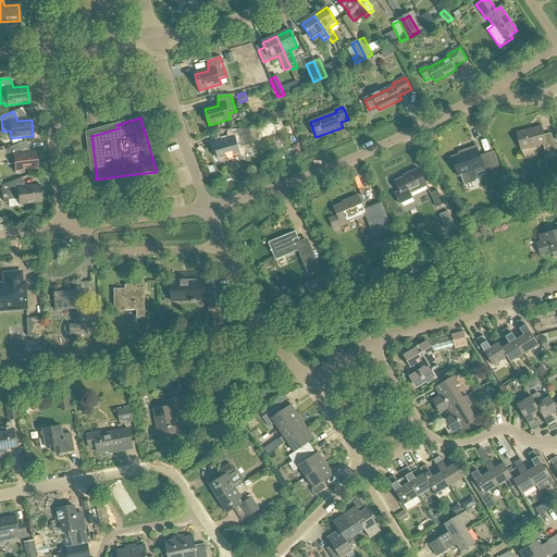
[(273,125),(260,128),(263,137),(275,134),(273,125)]
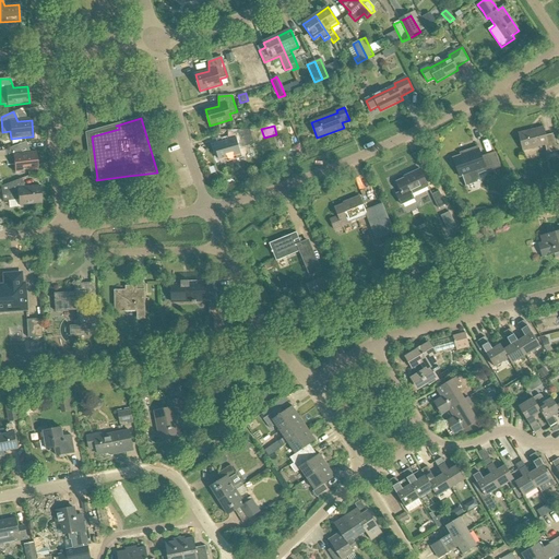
[(558,158),(558,157),(557,151),(554,134),(546,137),(544,128),(519,134),(523,151),(545,145),(549,161),(558,158)]
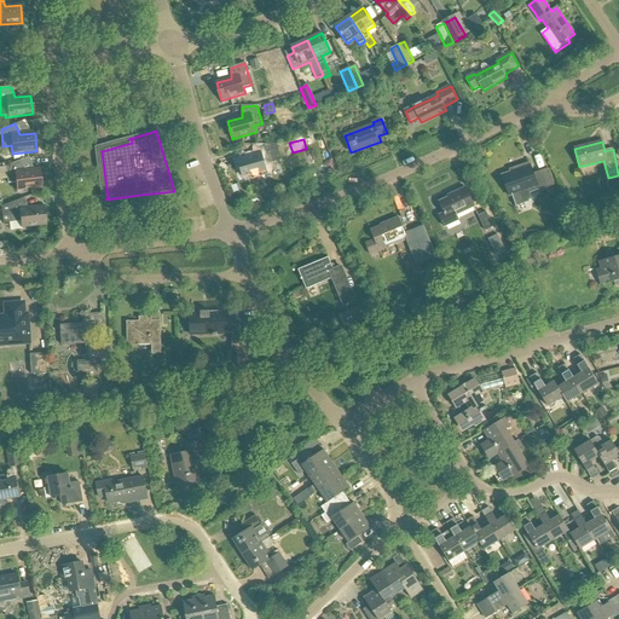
[(282,160),(277,144),(253,145),(253,156),(238,161),(243,178),(267,171),(265,165),(282,160)]
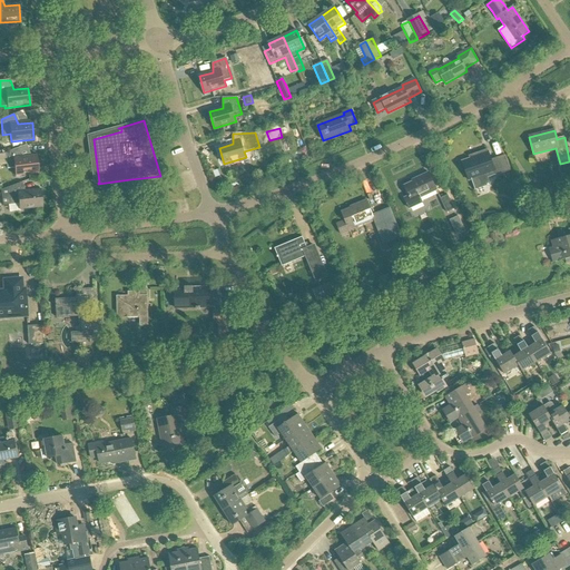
[(21,158),(18,148),(5,153),(7,169),(15,168),(15,176),(38,173),(36,156),(21,158)]
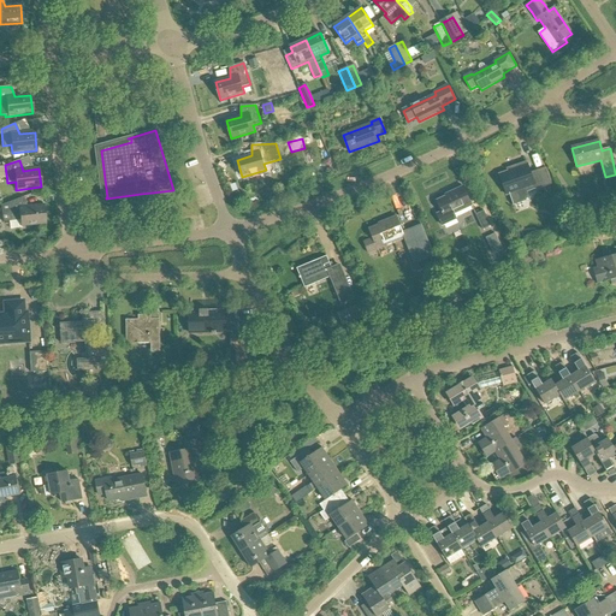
[(505,193),(508,193),(514,206),(526,201),(528,196),(525,187),(533,183),(535,190),(551,185),(545,167),(531,173),(527,163),(513,167),(514,170),(499,175),(505,193)]
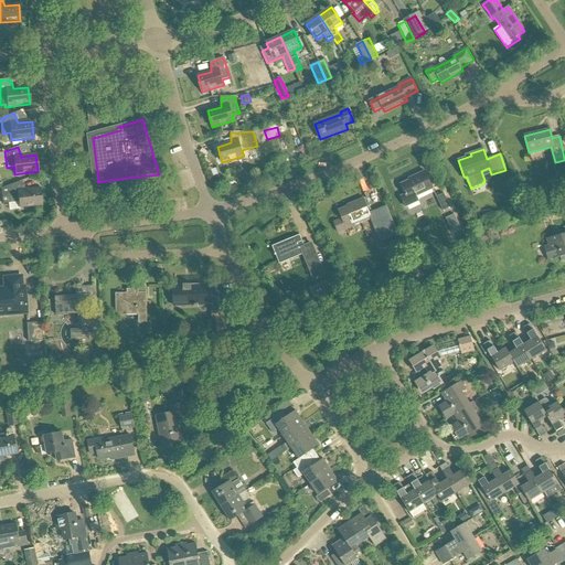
[(418,202),(416,198),(433,189),(425,171),(414,177),(414,178),(401,184),(405,194),(400,196),(405,208),(418,202)]
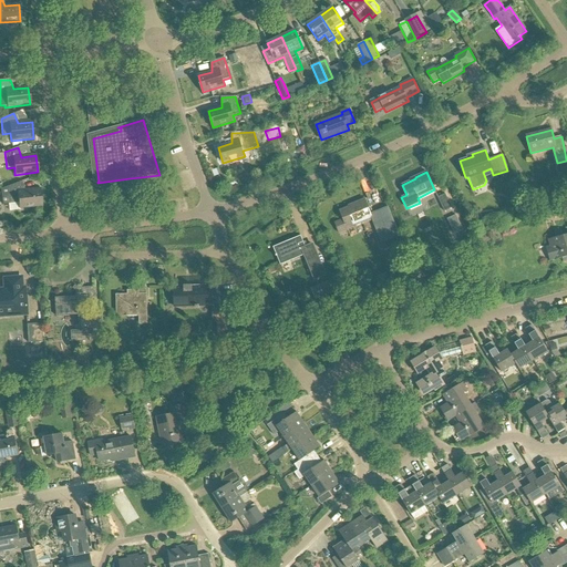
[(26,192),(21,182),(1,189),(2,205),(9,204),(10,210),(20,209),(20,208),(41,206),(40,189),(26,192)]
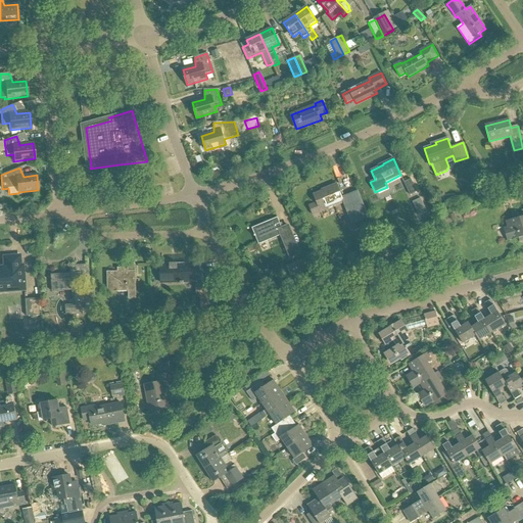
[(411,179),(405,182),(411,195),(417,192),(411,179)]
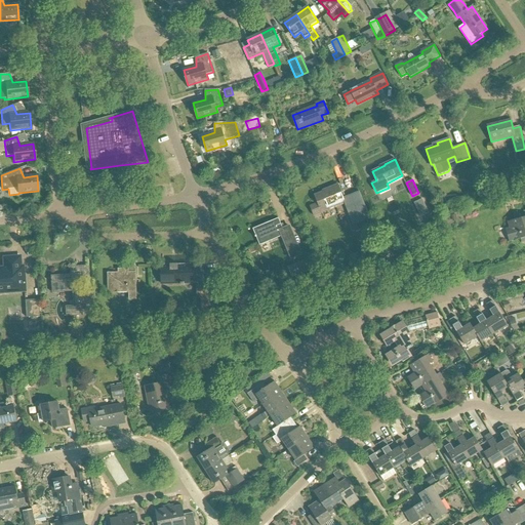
[(345,201),(338,185),(327,189),(328,191),(315,196),(318,204),(311,206),(315,216),(322,213),(321,210),(345,201)]
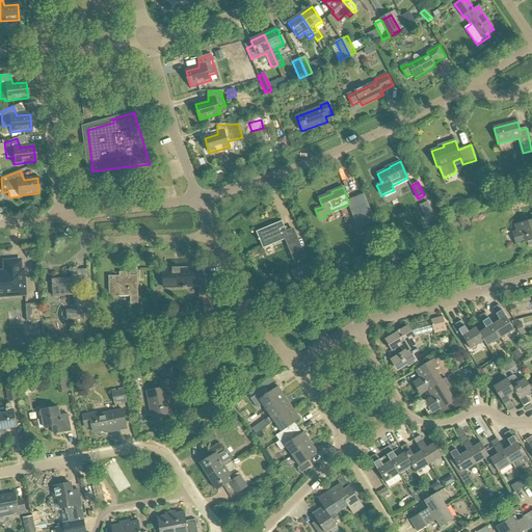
[(490,201),(495,193),(485,188),(481,195),(490,201)]
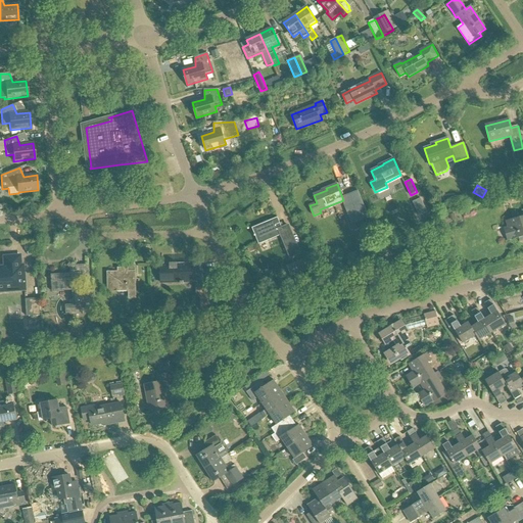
[(369,218),(367,214),(360,197),(358,191),(342,197),(343,200),(342,201),(343,202),(350,221),(351,225),(369,218)]
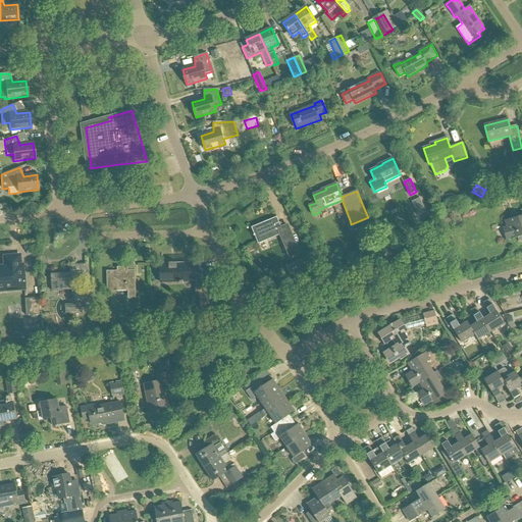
[(521,215),(506,221),(507,226),(503,227),(507,241),(519,237),(520,240),(521,239),(521,215)]
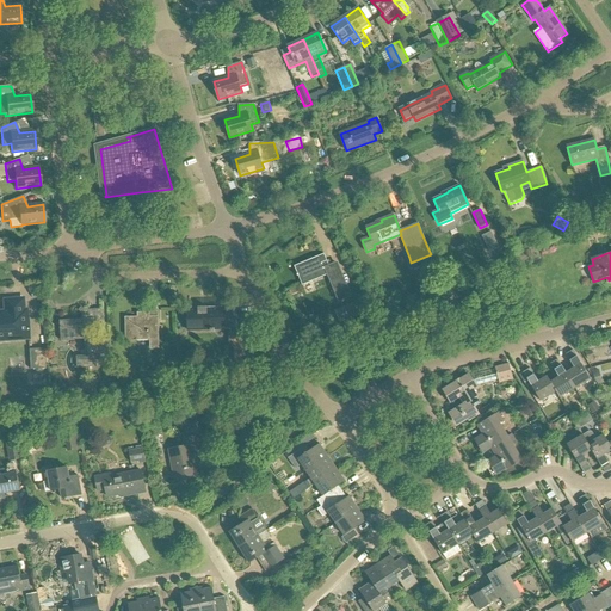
[(306,263),(295,267),(302,284),(306,282),(310,279),(312,282),(328,275),(339,301),(350,296),(349,291),(344,279),(337,264),(329,267),(325,254),(306,263)]
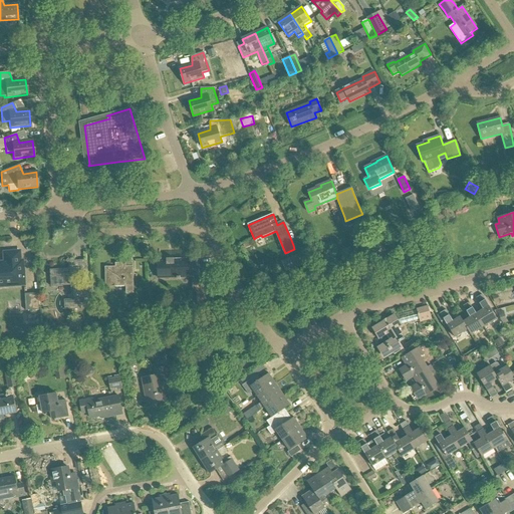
[(36,238),(25,239),(25,250),(36,250),(36,238)]
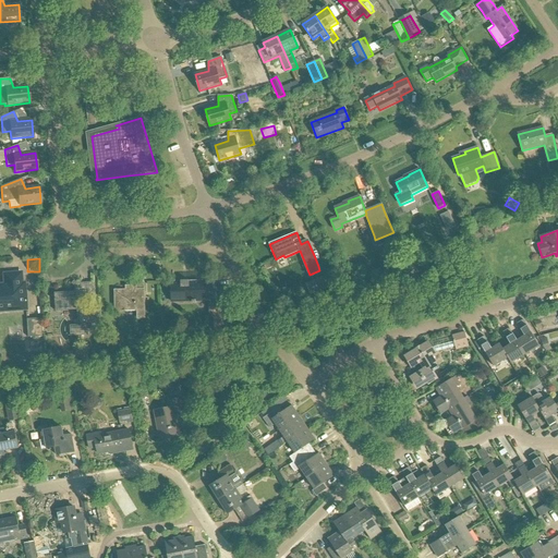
[(13,273),(13,275),(10,275),(11,286),(0,286),(0,305),(8,305),(8,311),(26,308),(26,303),(27,303),(26,301),(26,298),(23,298),(22,274),(19,275),(19,273),(13,273)]
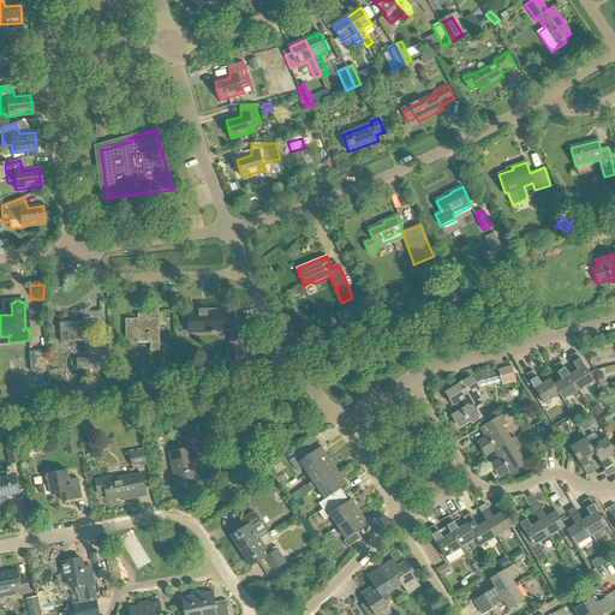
[(363,304),(346,310),(351,322),(368,316),(363,304)]
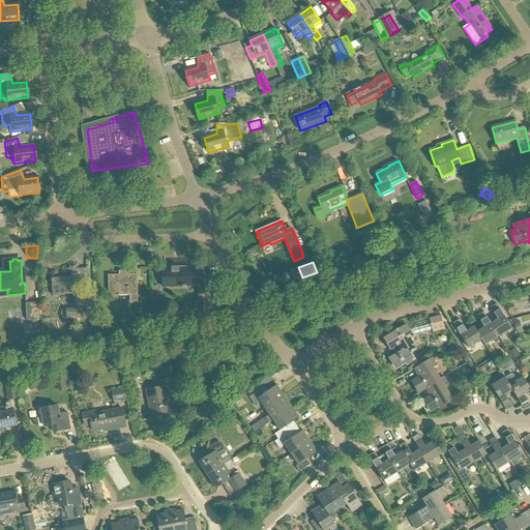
[(206,283),(205,273),(194,273),(194,267),(179,267),(179,266),(172,266),(172,267),(163,268),(164,286),(182,286),(182,287),(185,287),(185,286),(195,286),(195,284),(199,283),(199,301),(203,301),(203,314),(214,314),(214,300),(210,300),(210,283),(206,283)]
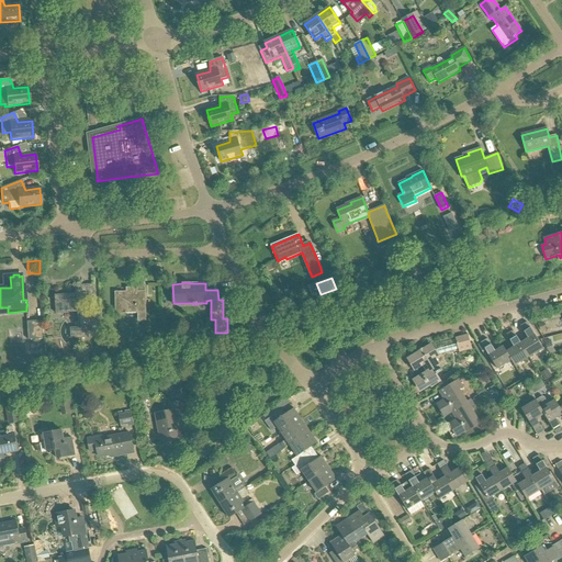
[(56,314),(57,314),(78,312),(79,327),(71,328),(71,339),(90,338),(90,334),(103,334),(102,313),(88,314),(87,299),(93,298),(93,284),(76,285),(76,294),(55,295),(56,314)]
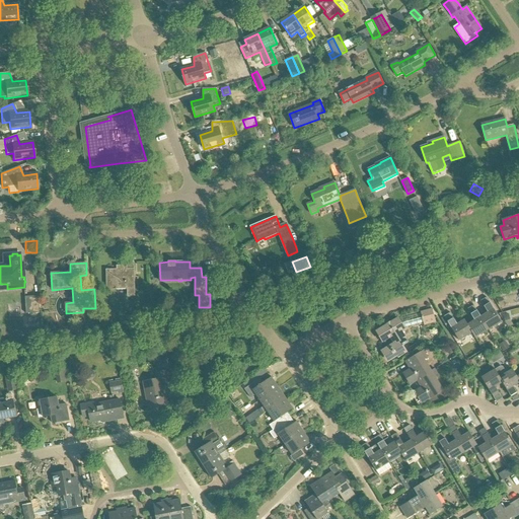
[(128,297),(135,297),(135,269),(134,269),(134,264),(127,264),(127,266),(117,266),(117,270),(106,270),(106,290),(128,289),(128,297)]
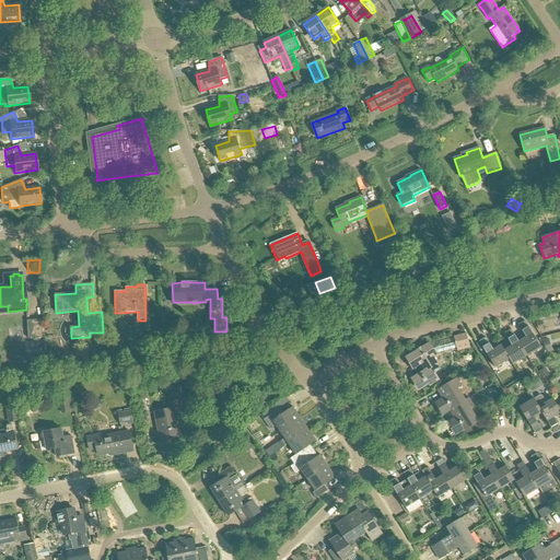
[(27,321),(28,339),(43,338),(42,319),(27,321)]
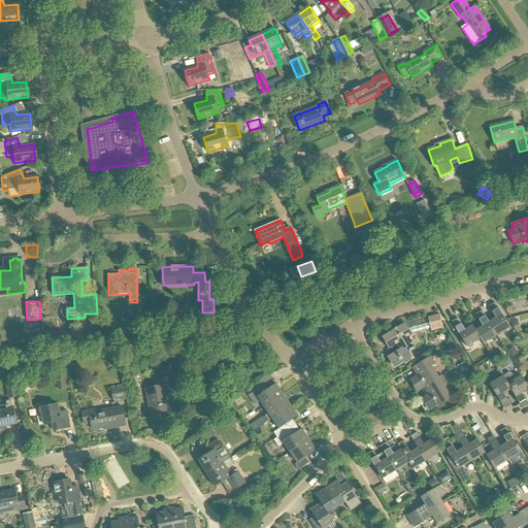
[(496,319),(489,323),(497,335),(510,327),(495,302),(489,306),(496,319)]
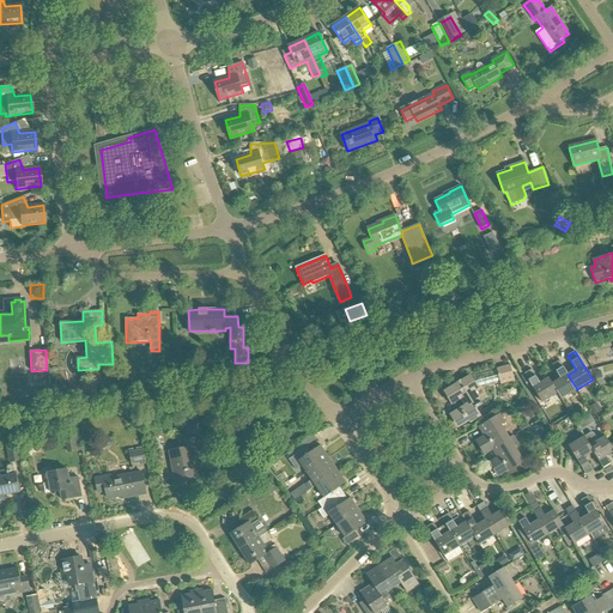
[(560,378),(552,384),(558,393),(562,399),(577,389),(568,375),(559,360),(552,365),(560,378)]
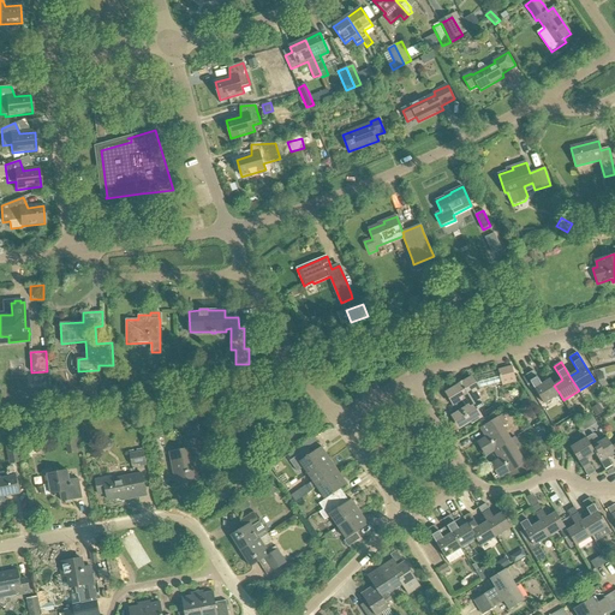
[(471,377),(471,378),(447,393),(453,402),(461,396),(469,407),(453,417),(459,427),(459,425),(460,428),(471,422),(472,424),(483,418),(478,410),(484,406),(476,392),(478,389),(479,390),(481,389),(481,388),(502,382),(502,386),(517,382),(512,366),(499,370),(499,371),(477,377),(477,376),(471,377)]
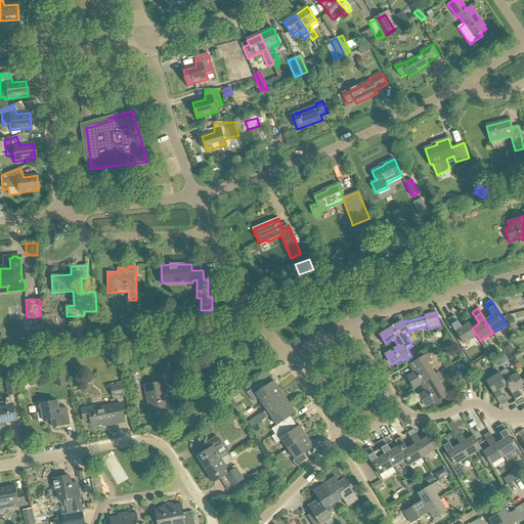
[(472,329),(470,323),(462,328),(454,316),(448,319),(452,325),(456,332),(464,344),(477,336),(472,329)]
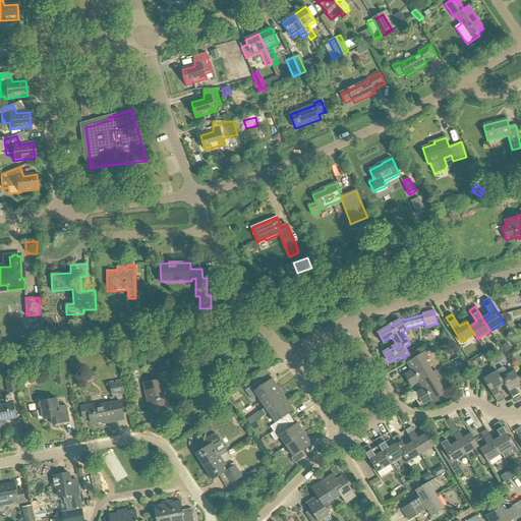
[(406,374),(412,385),(437,370),(432,372),(425,360),(428,358),(425,352),(408,362),(413,370),(406,374)]
